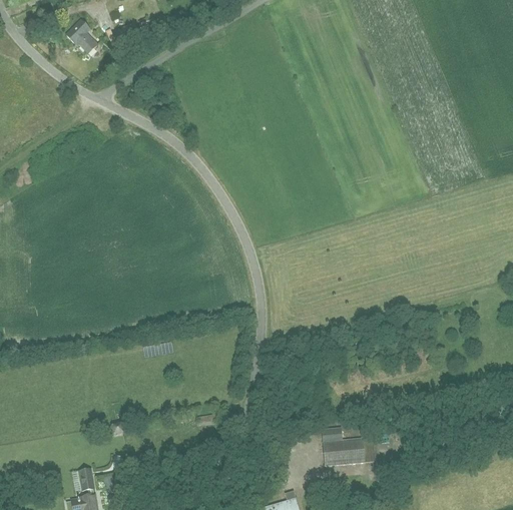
[(80,18),(66,33),(77,45),(79,43),(88,52),(97,43),(86,31),(90,28),(80,18)]
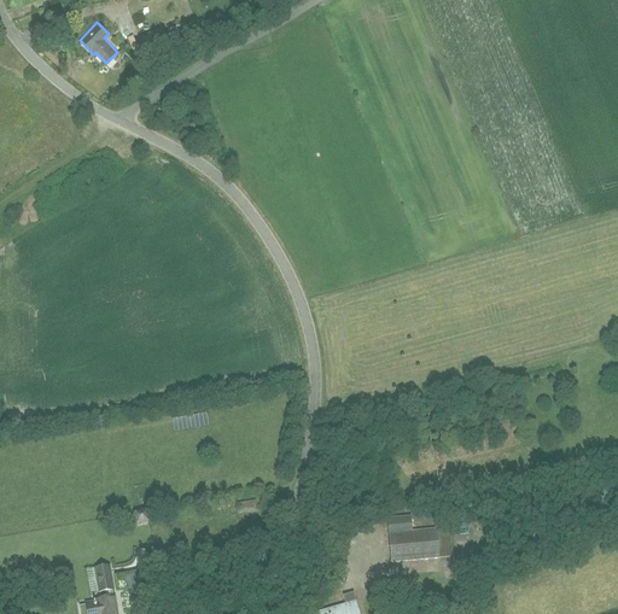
[(237,512),(260,508),(258,497),(235,502),(237,512)]
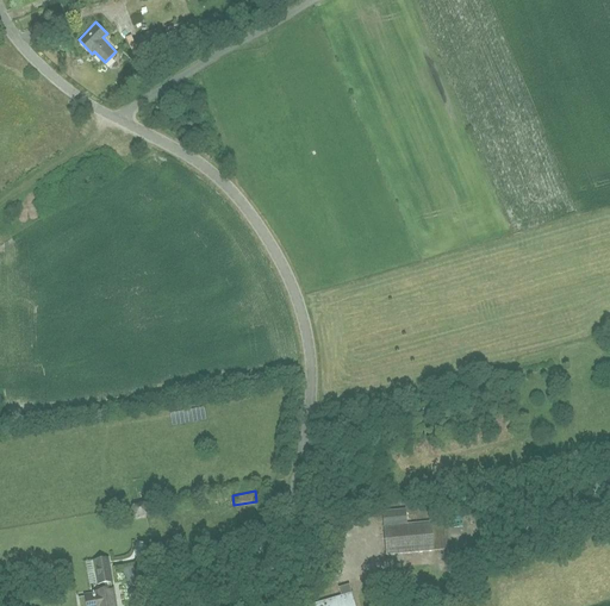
[(134,504),(136,513),(136,516),(147,512),(148,512),(145,501),(145,500),(143,500),(134,503),(134,504)]
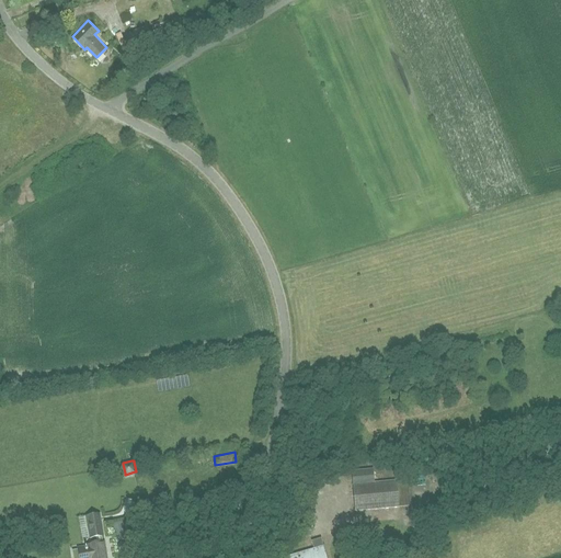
[(351,468),(352,481),(354,509),(399,504),(411,503),(409,477),(397,478),(397,477),(374,479),(373,466),(351,468)]
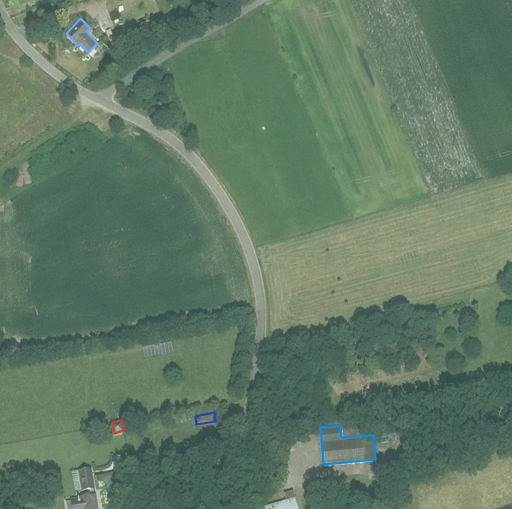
[(97,508),(95,492),(94,492),(93,487),(94,487),(91,467),(80,469),(83,488),(88,488),(89,493),(78,495),(78,496),(70,497),(71,499),(66,499),(67,508),(97,508)]
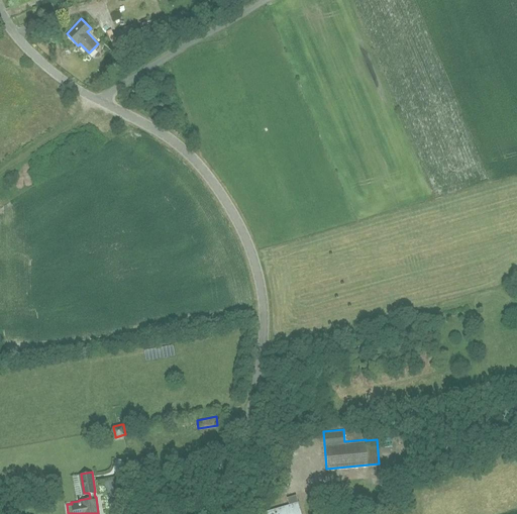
[(289,504),(268,510),(268,513),(301,513),(297,499),(296,494),(287,496),(289,504)]
